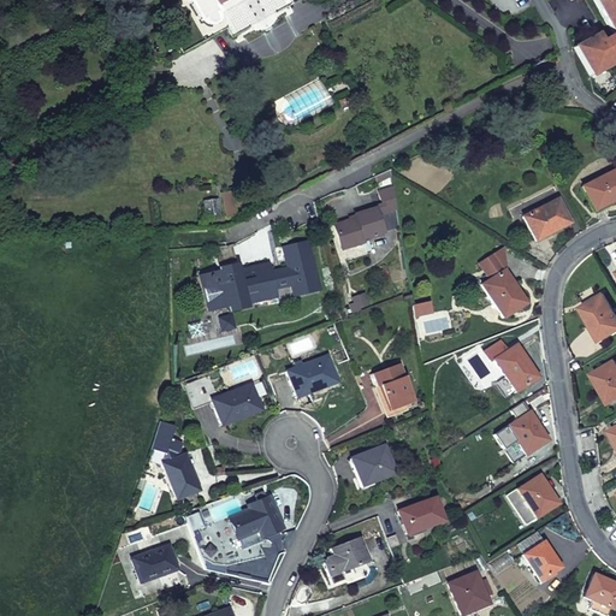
[(189,0),(202,22),(205,19),(207,23),(209,24),(213,24),(217,22),(218,19),(219,16),(218,12),(220,11),(217,4),(223,0),(189,0)]
